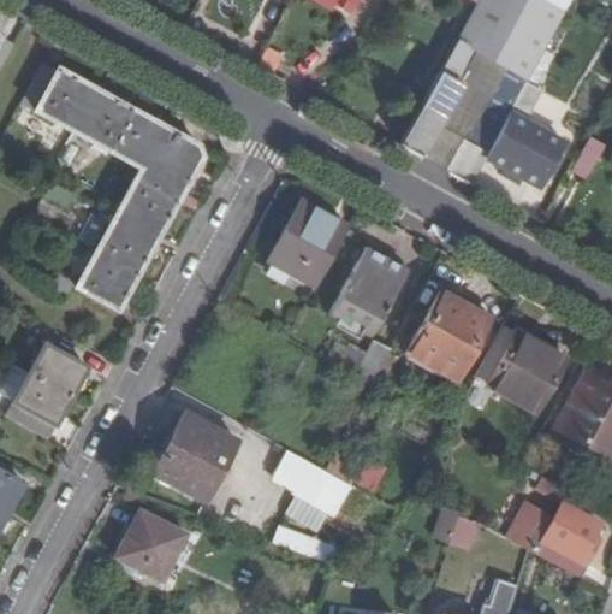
[(333,0),(354,11),(358,0),(333,0)]
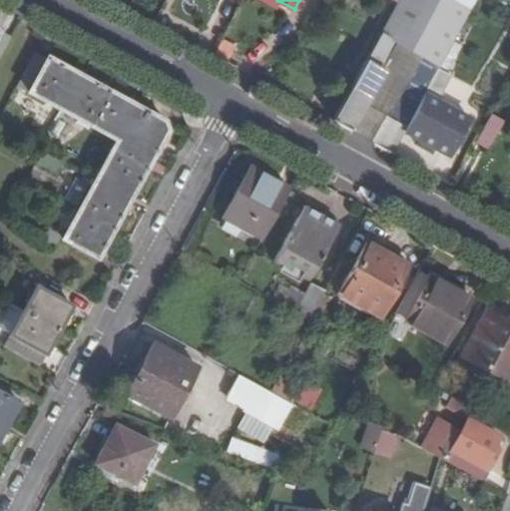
[(398,0),(381,32),(401,42),(353,130),(372,140),(420,53),(439,63),(474,0),(398,0)]
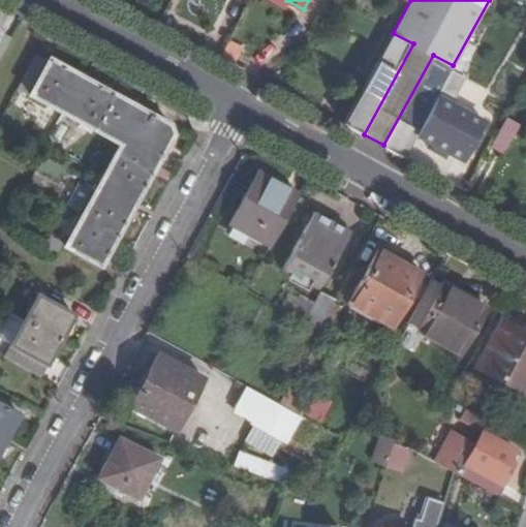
[(393,33),(343,122),(364,134),(413,43),(393,33)]
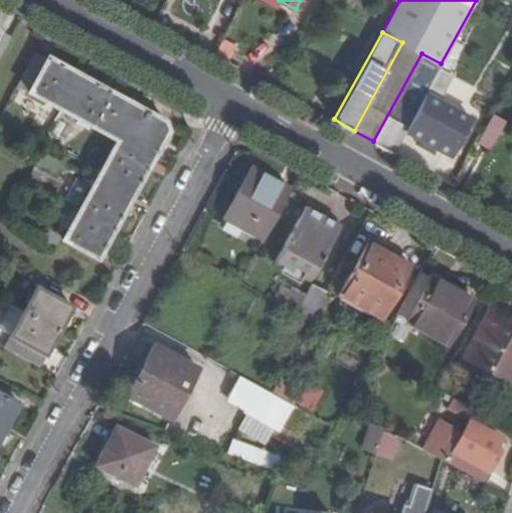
[(215,54),(225,59),(229,52),(231,53),(235,46),(223,39),(215,54)]
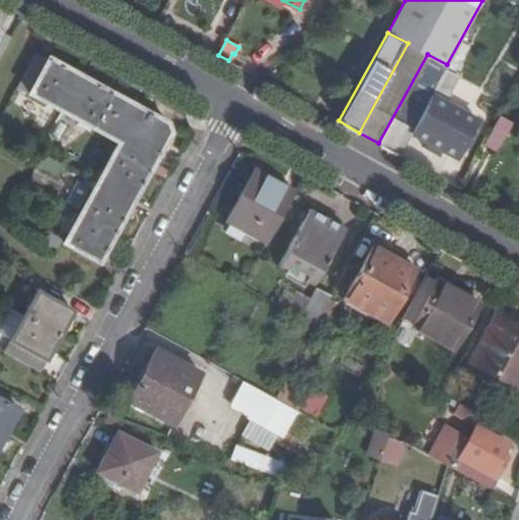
[(467,50),(459,47),(455,54),(463,58),(467,50)]
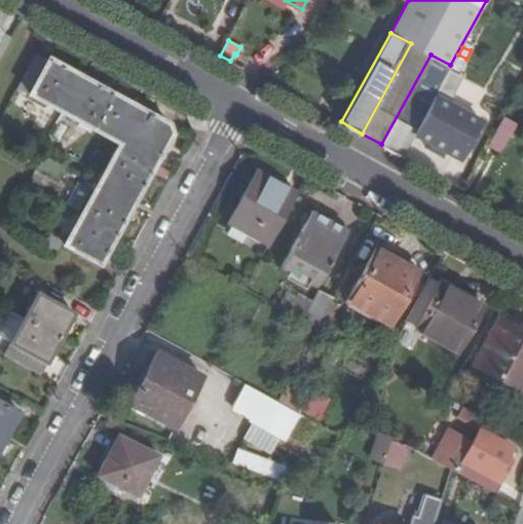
[(381,144),(403,155),(419,127),(422,120),(446,77),(452,66),(450,65),(431,54),(381,144)]
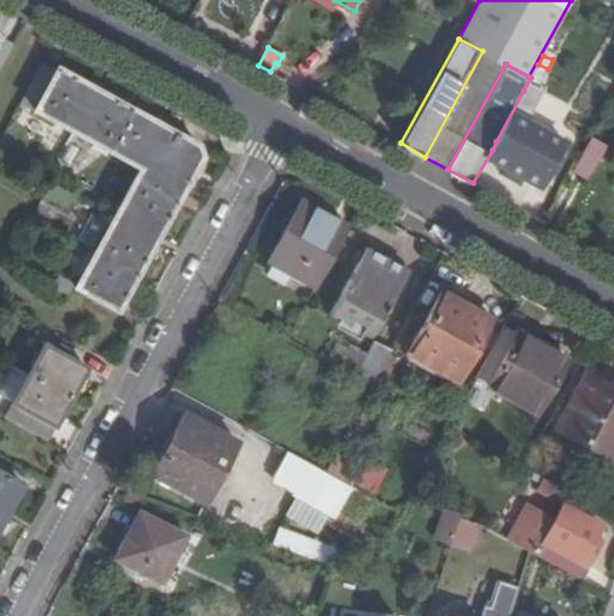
[(77,284),(120,308),(205,154),(202,144),(60,65),(37,108),(142,167),(77,284)]
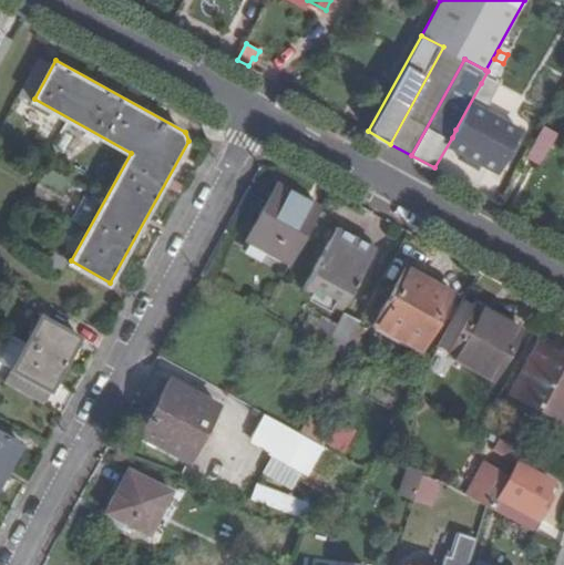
[(481,83),(455,130),(470,137),(465,145),(482,154),(478,161),(498,171),(521,131),(485,111),(495,91),(481,83)]
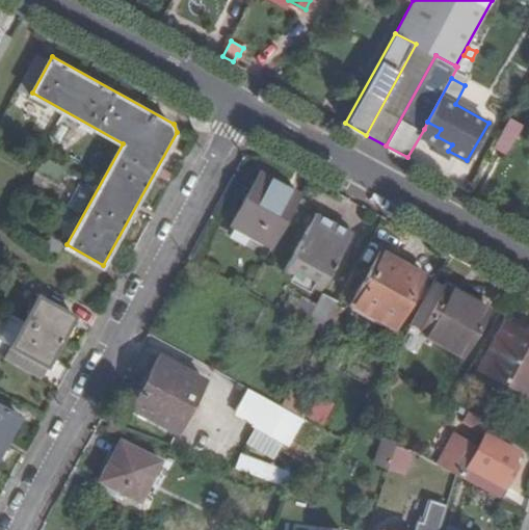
[(441,129),(427,122),(424,129),(437,136),(441,129)]
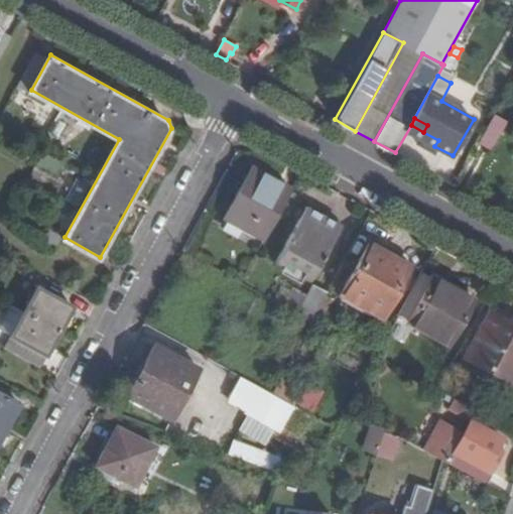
[(438,140),(423,132),(418,142),(432,150),(434,146),(438,140)]
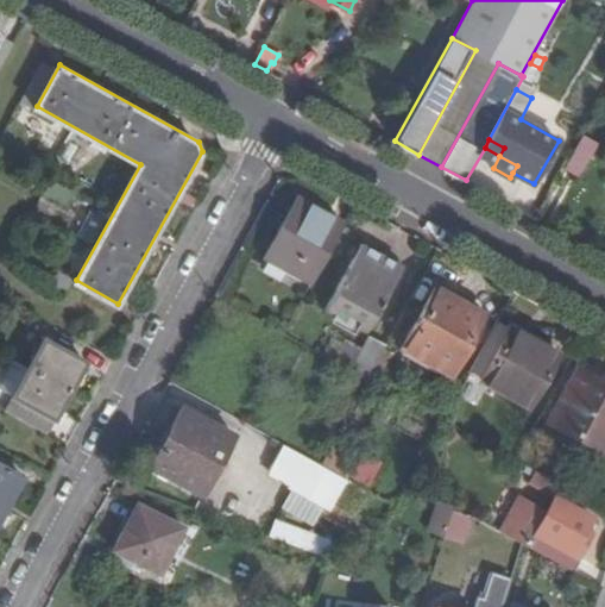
[(567,168),(553,193),(566,200),(580,175),(567,168)]
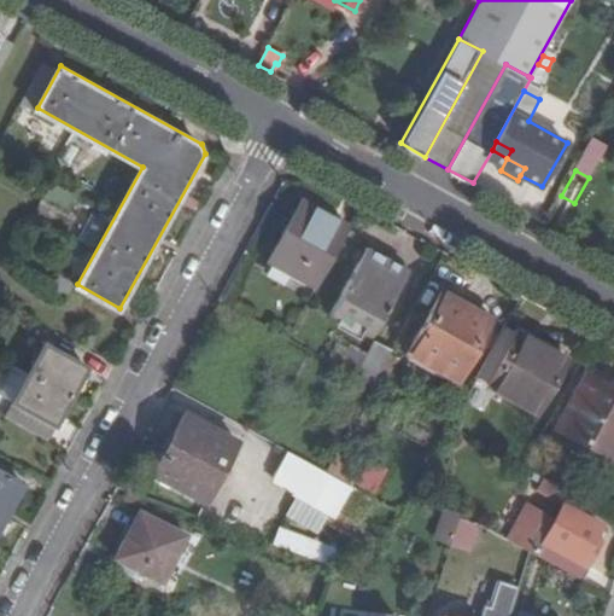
[(613,187),(602,209),(613,215),(613,187)]
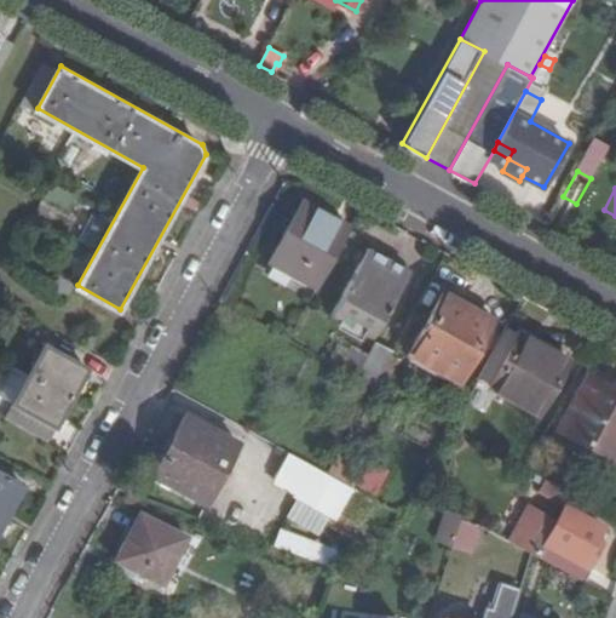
[(318,287),(352,228),(305,200),(271,262),(318,287)]
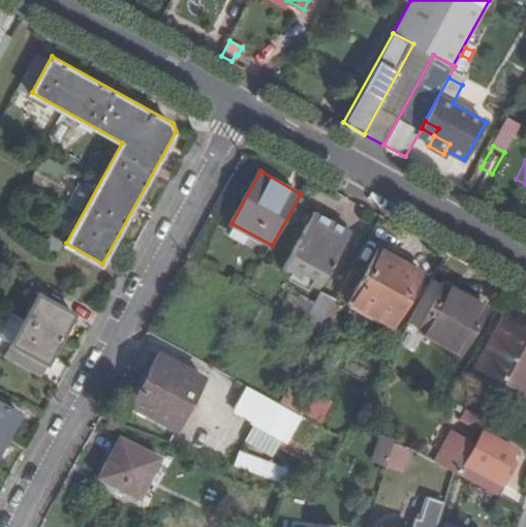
[(283,268),(318,287),(351,229),(315,210),(283,268)]
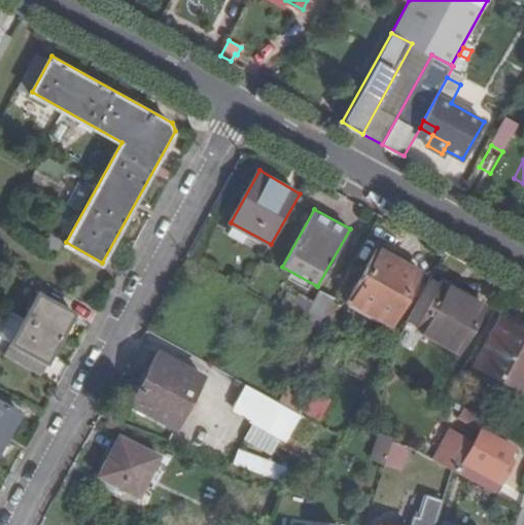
[(404,330),(432,278),(378,248),(349,301),(404,330)]
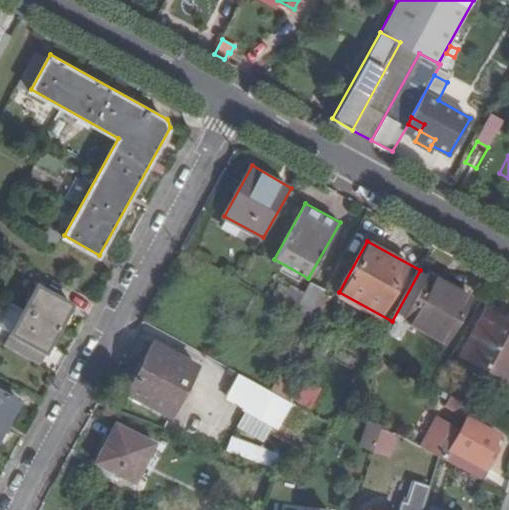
[(446,340),(470,297),(431,276),(407,319),(446,340)]
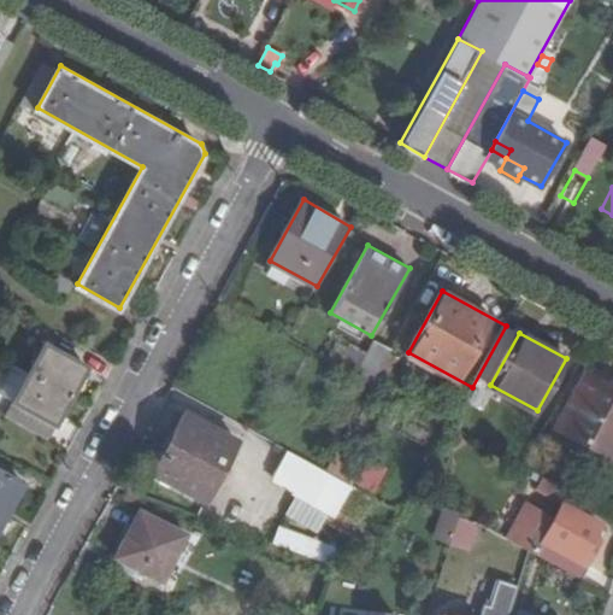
[(355,373),(372,382),(392,349),(375,339),(355,373)]
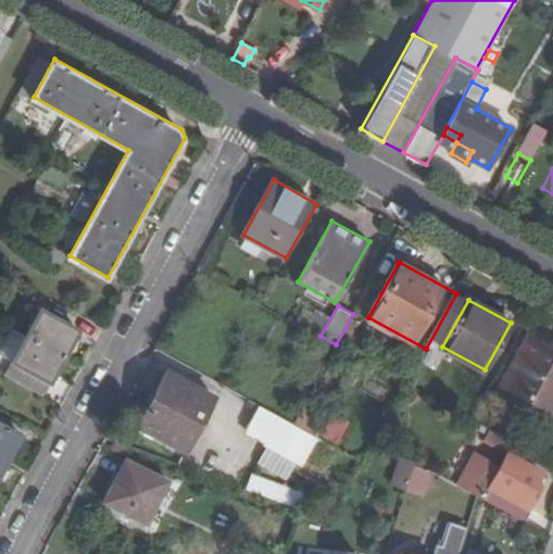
[(51,381),(80,329),(41,307),(13,361),(51,381)]
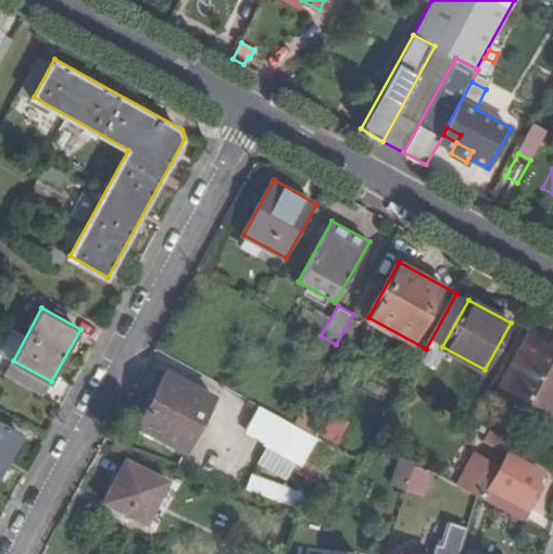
[(552,411),(552,347),(533,337),(507,387),(552,411)]
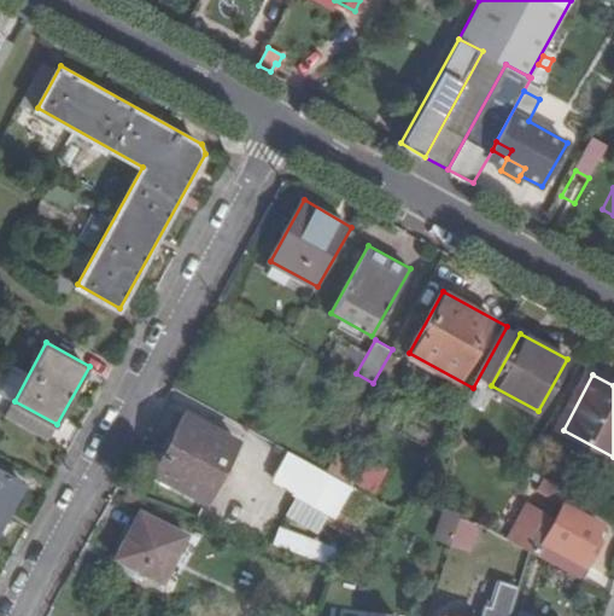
[(155,472),(206,503),(240,441),(188,412),(155,472)]
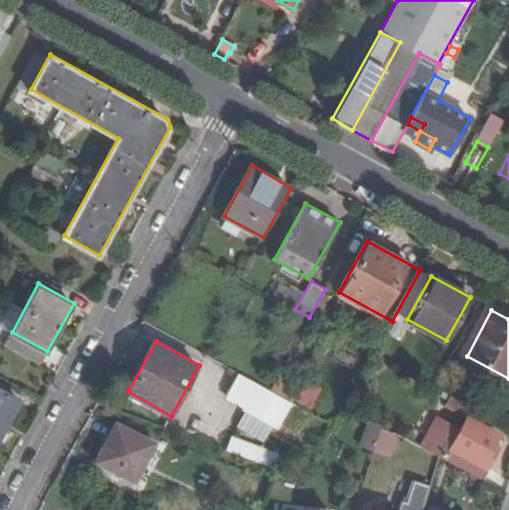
[(292,401),(271,390),(239,372),(227,395),(279,424),(292,401)]
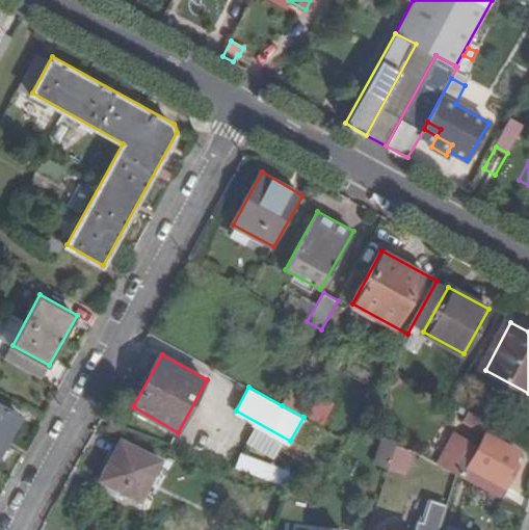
[(312,404),(290,392),(282,405),(303,417),(305,418),(312,404)]
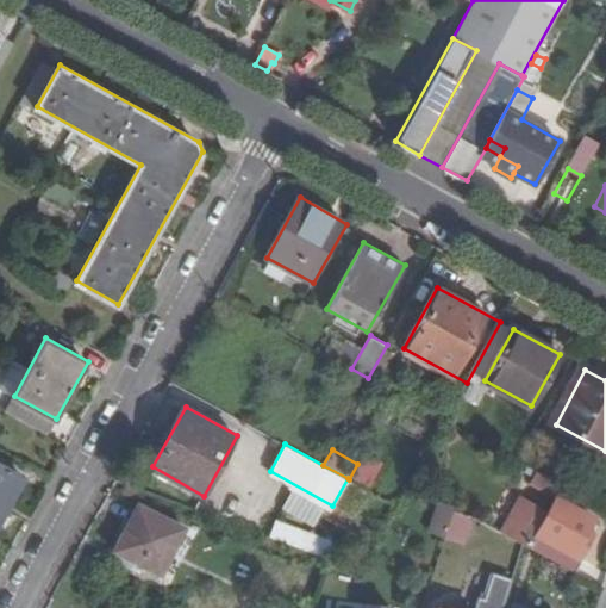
[(0,519),(25,475),(0,461),(0,519)]
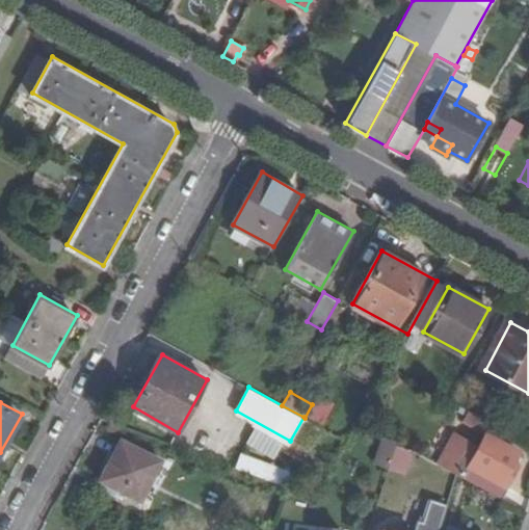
[(482,416),(470,408),(464,418),(478,425),(482,416)]
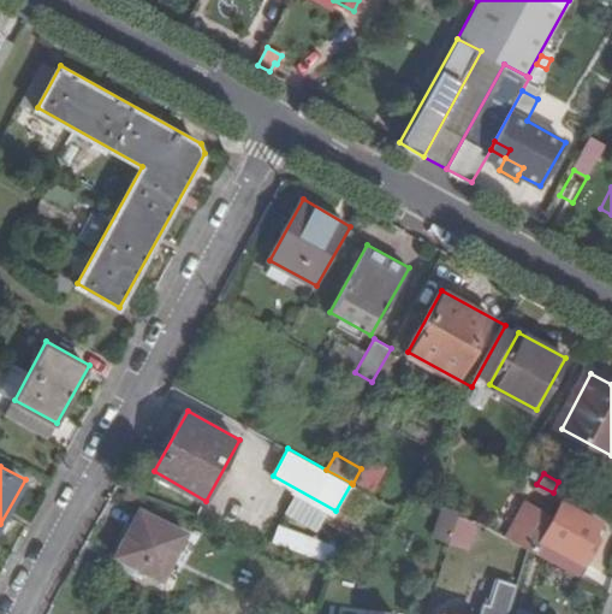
[(530,549),(548,560),(550,559),(583,577),(590,564),(587,560),(595,544),(590,541),(594,535),(601,523),(558,499),(547,518),(553,521),(545,537),(534,532),(527,548),(530,549)]
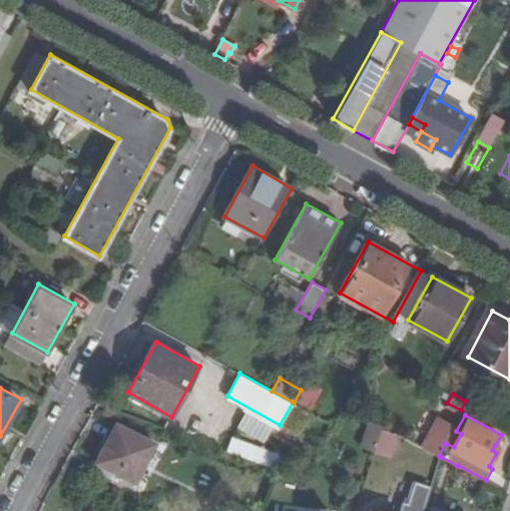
[(378,448),(385,428),(372,422),(363,446),(377,451),(378,448)]
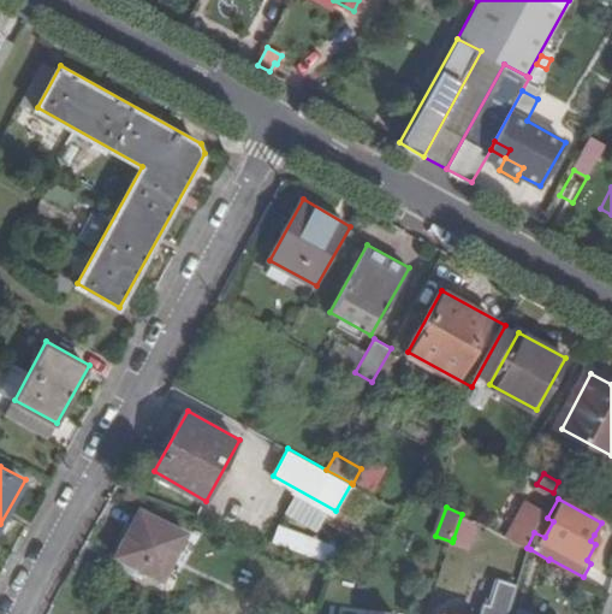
[(162,580),(186,536),(142,511),(118,556),(162,580)]
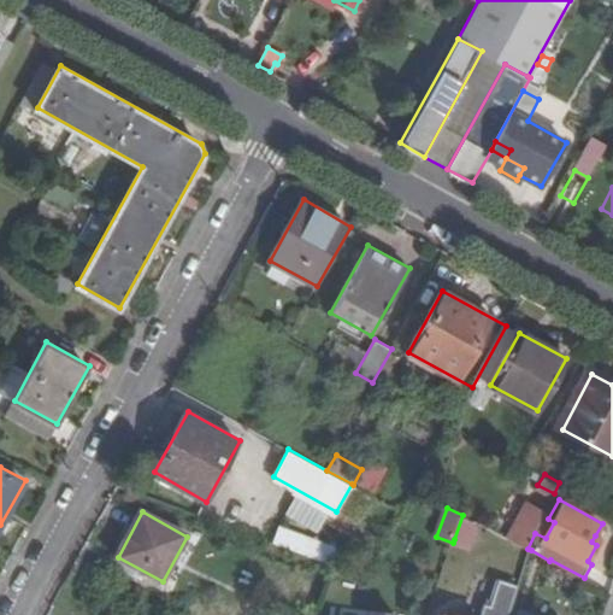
[(477,521),(463,513),(463,515),(454,539),(470,544),(477,521)]
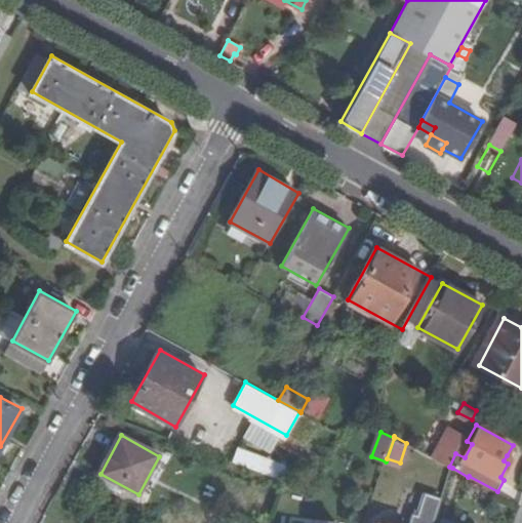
[(434,522),(442,498),(427,492),(418,514),(414,513),(410,522),(434,522)]
